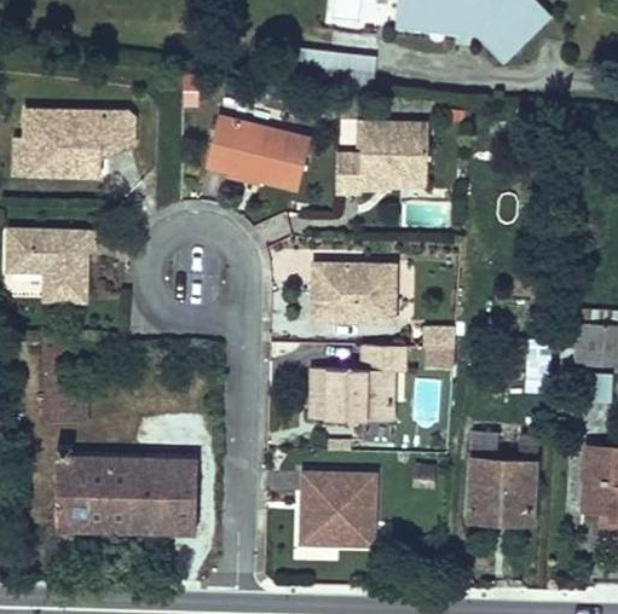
[(532,0),(396,0),(394,27),(467,34),(478,45),(486,38),(503,58),(549,18),(532,0)]
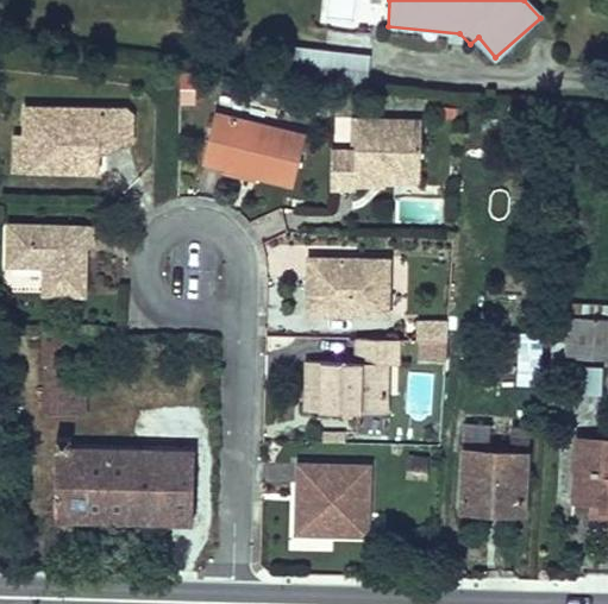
[(290,67),(339,73),(342,50),(293,44),(290,67)]
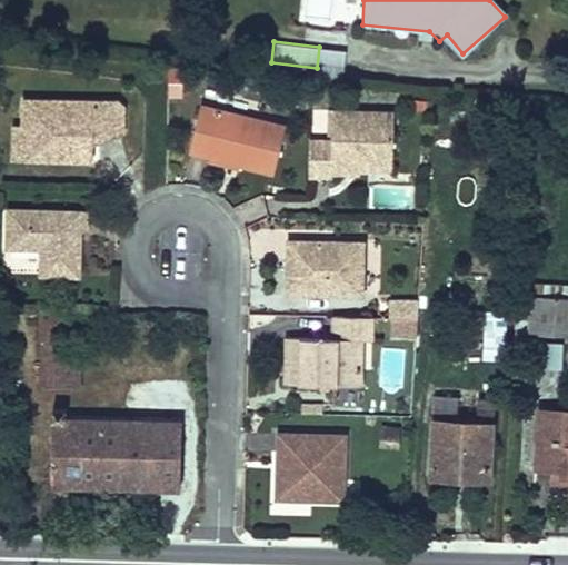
[(113,102),(28,99),(27,129),(37,129),(36,160),(91,162),(92,147),(92,130),(101,129),(106,140),(121,135),(121,114),(113,102)]
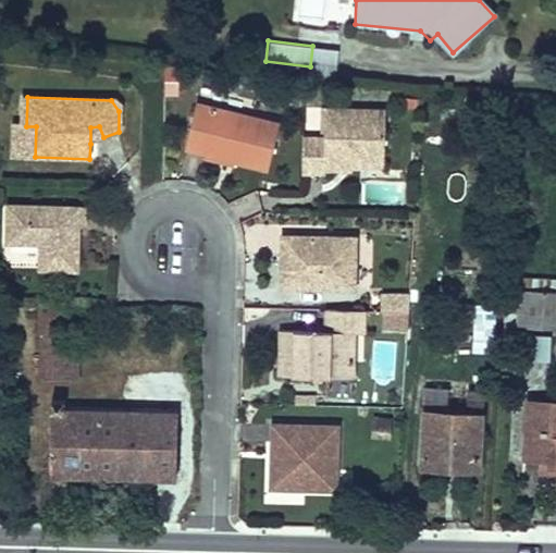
[(276,121),(196,103),(185,152),(200,156),(266,171),(276,121)]
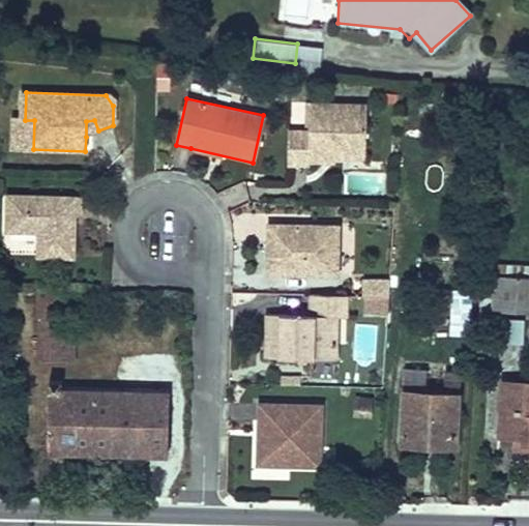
[(287,134),(286,166),(296,166),(309,167),(310,157),(349,158),(349,148),(368,149),(369,106),(307,104),(306,135),(287,134)]
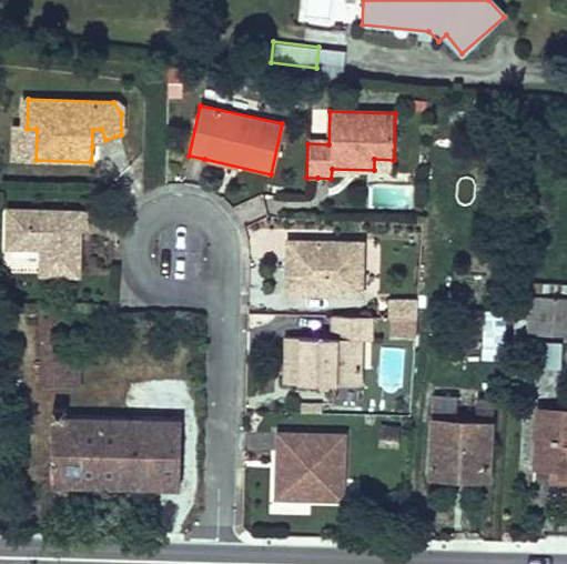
[(27,129),(18,129),(17,160),(36,160),(37,129),(27,129)]
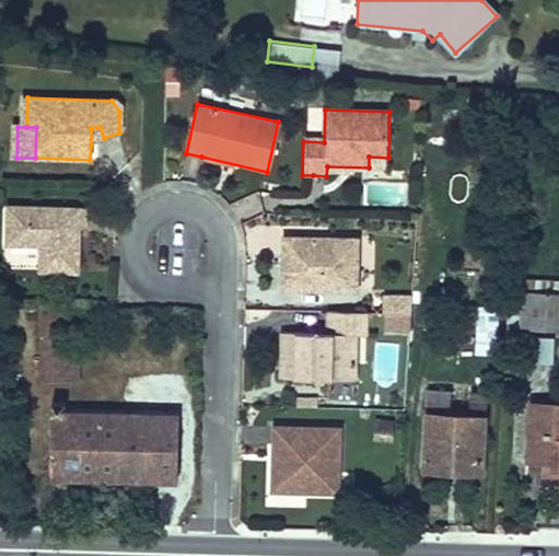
[(91,145),(104,138),(100,127),(91,128),(91,145)]
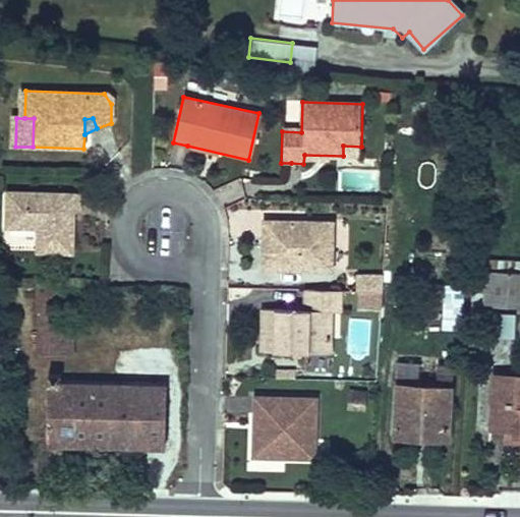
[(360,157),(361,147),(343,146),(343,156),(360,157)]
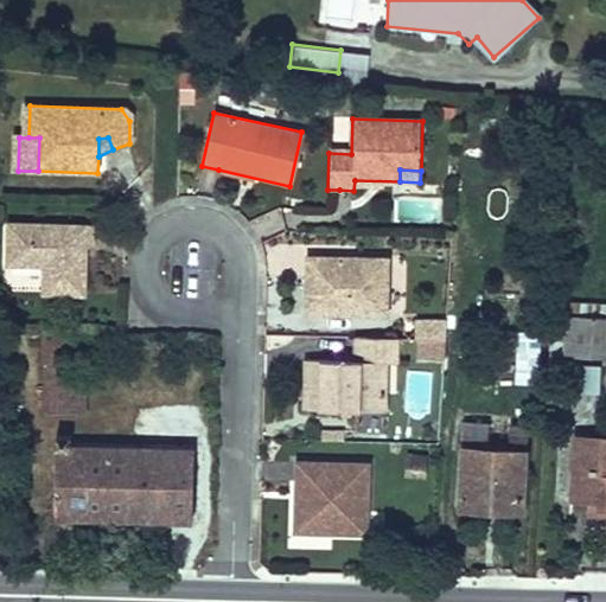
[(94,224),(7,222),(5,260),(25,261),(25,289),(82,292),(84,243),(93,243),(94,224)]
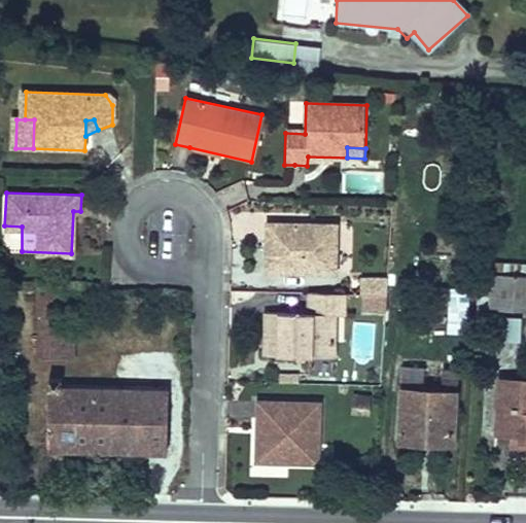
[(338,231),(268,227),(265,274),(335,278),(338,231)]
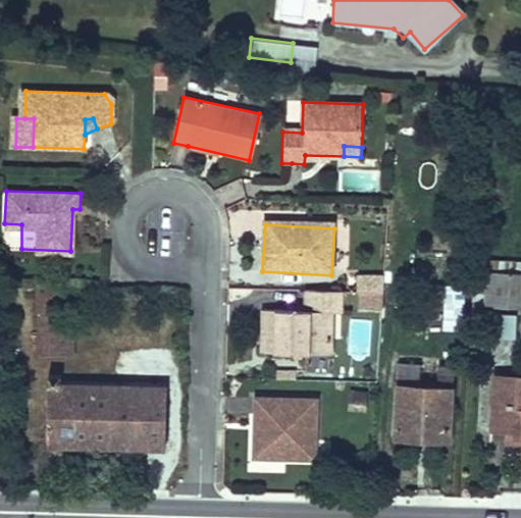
[(520,274),(487,273),(485,306),(520,307),(520,274)]
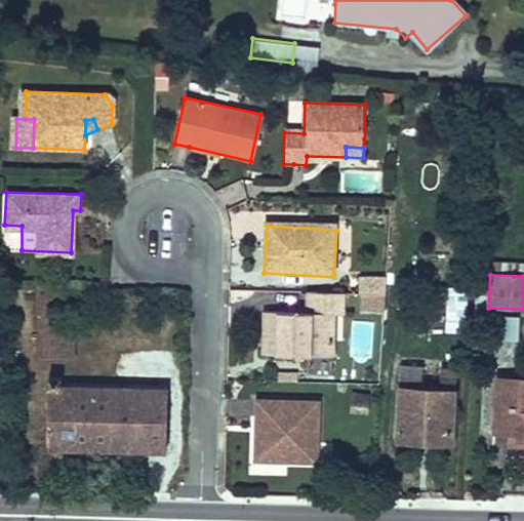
[(381,299),(383,278),(355,276),(354,298),(381,299)]
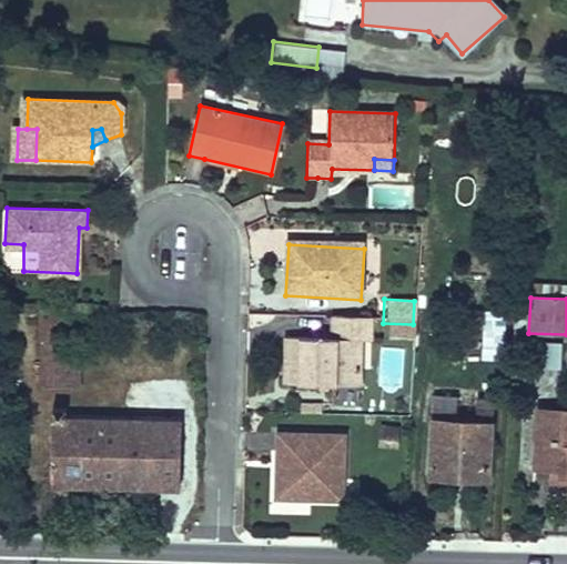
[(33,336),(43,338),(63,338),(69,338),(70,311),(34,309),(33,336)]
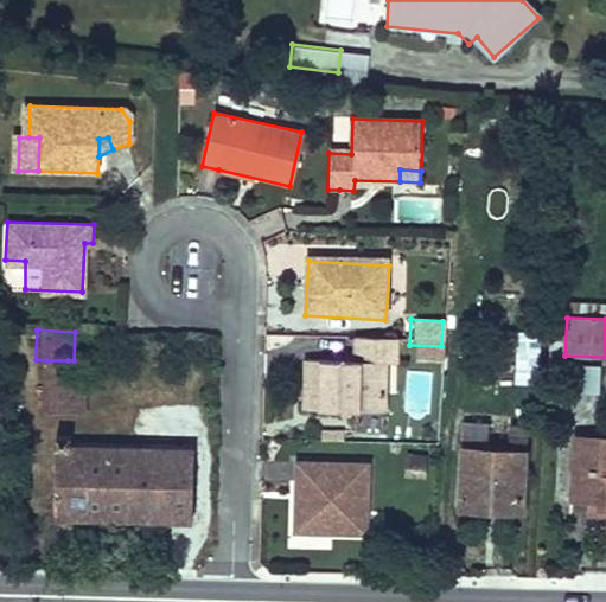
[(537,388),(538,335),(517,334),(515,388),(537,388)]
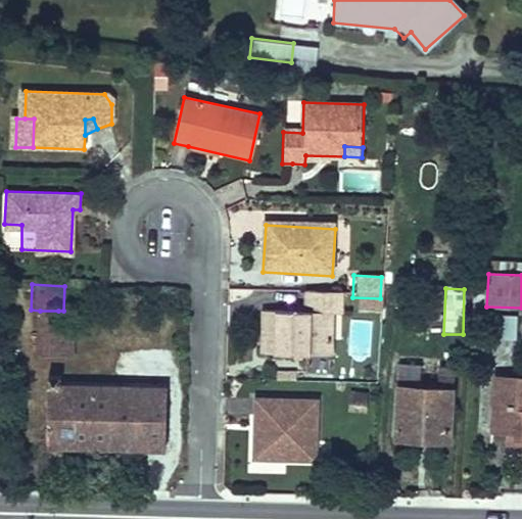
[(342,296),(303,294),(302,315),(263,313),(262,337),(261,355),(329,359),(331,321),(341,321),(342,296)]
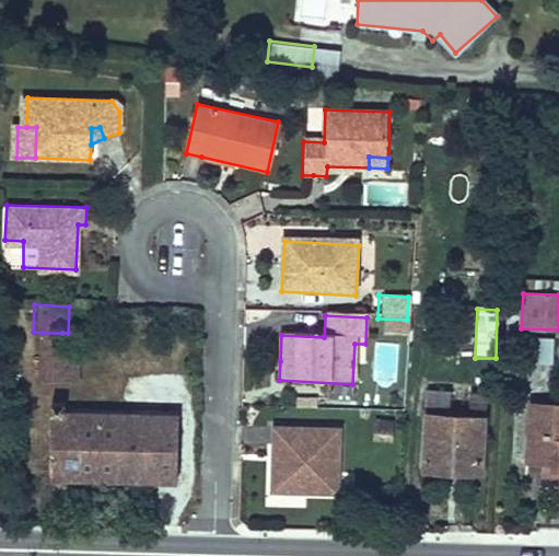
[(42,382),(79,383),(80,371),(61,370),(61,347),(62,333),(43,333),(43,348),(32,347),(31,359),(43,359),(42,382)]
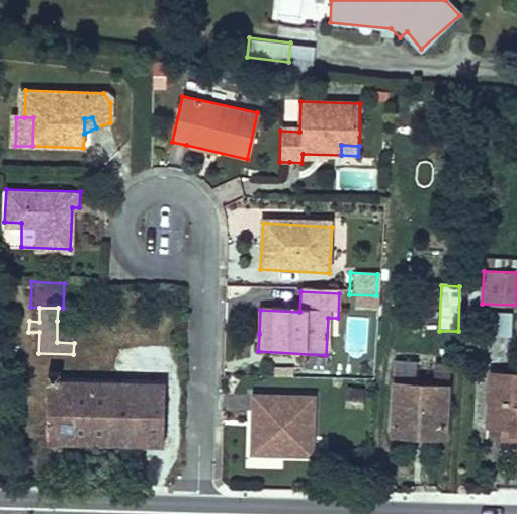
[(57,342),(74,343),(74,321),(57,321),(57,342)]
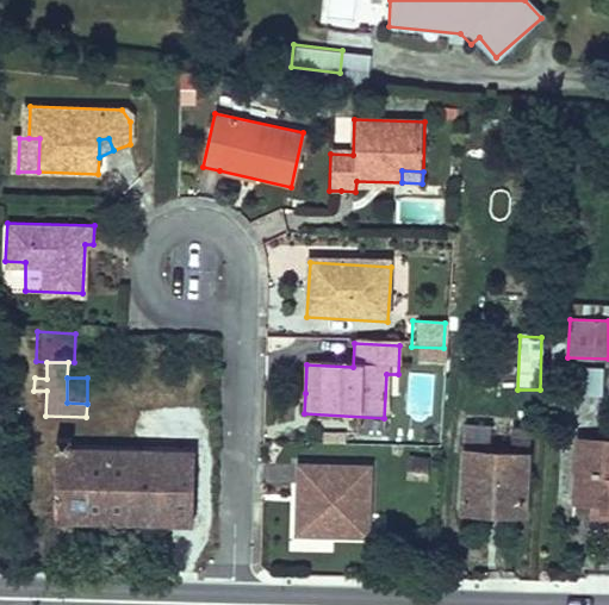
[(485,513),(523,516),(529,420),(520,419),(520,430),(511,429),(510,455),(490,454),(492,428),(464,426),(459,511),(485,513)]
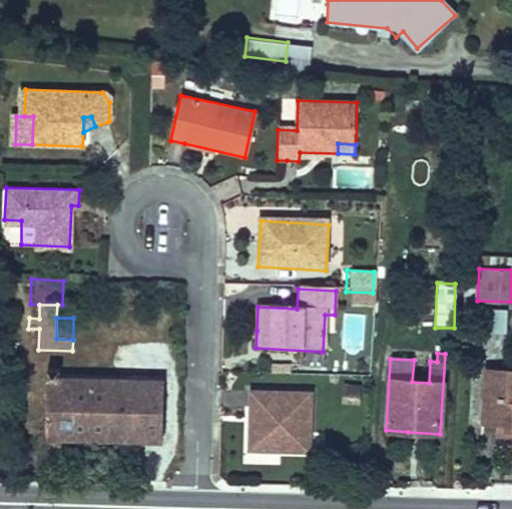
[(511,368),(485,367),(481,427),(507,429),(511,429),(511,368)]
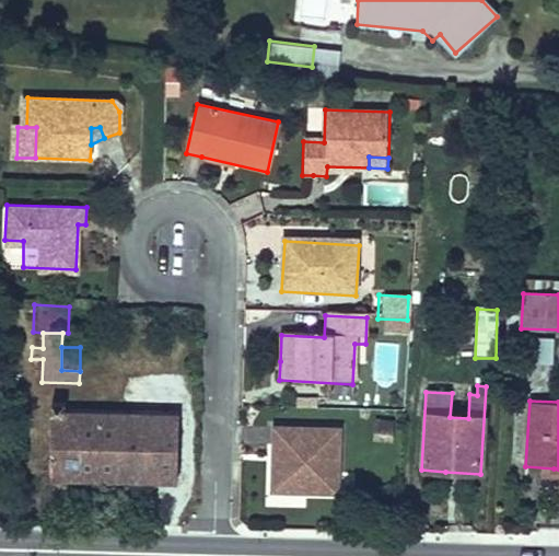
[(97,478),(173,482),(174,451),(175,420),(62,416),(62,405),(20,405),(21,449),(48,448),(48,476),(97,478)]
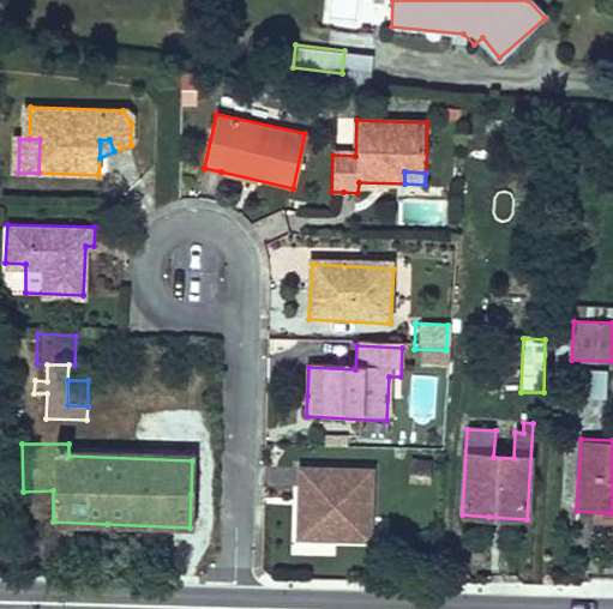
[(366,475),(295,475),(295,492),(295,544),(366,546),(366,475)]
